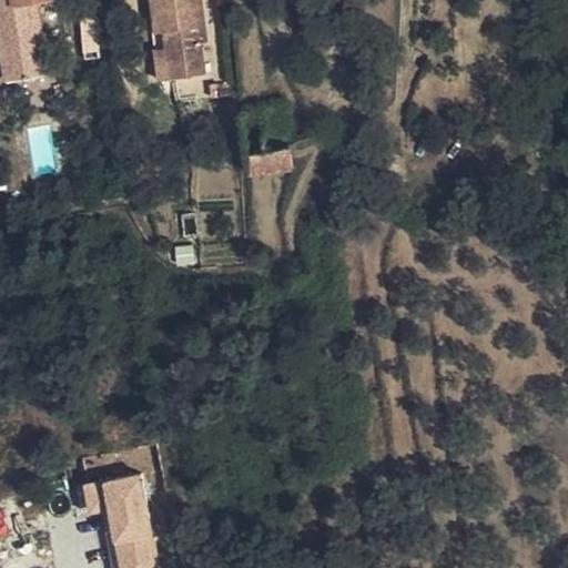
[(47,0),(0,0),(0,23),(10,80),(49,74),(38,1),(47,0)]
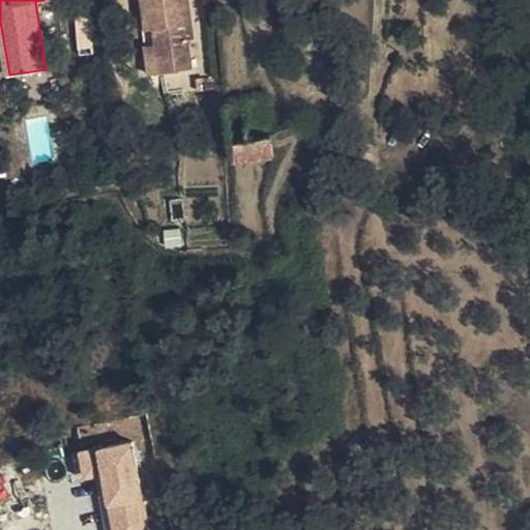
[(183,23),(189,22),(185,0),(141,0),(145,28),(152,27),(154,42),(158,70),(189,66),(185,37),(183,23)]
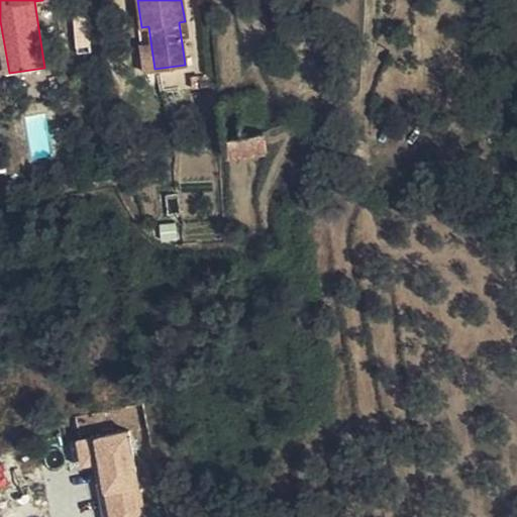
[(78,55),(93,53),(90,14),(74,15),(78,55)]
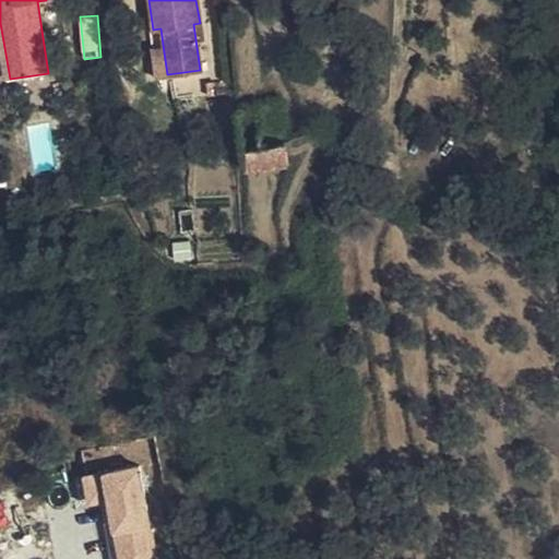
[(167,74),(163,45),(151,47),(154,76),(167,74)]
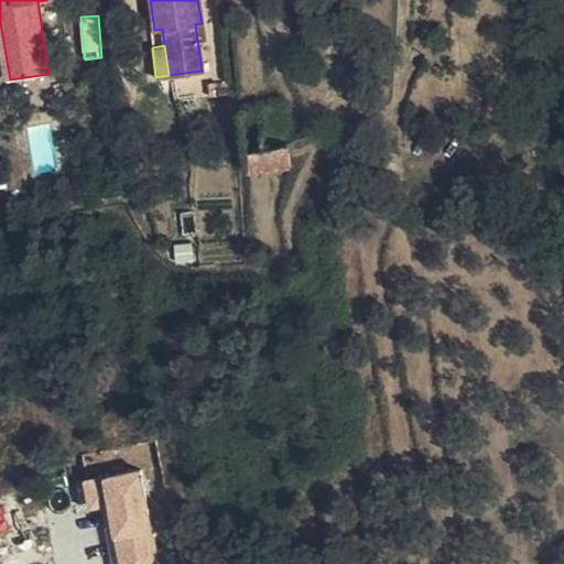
[(250,172),(293,167),(290,144),(267,145),(247,148),(250,172)]
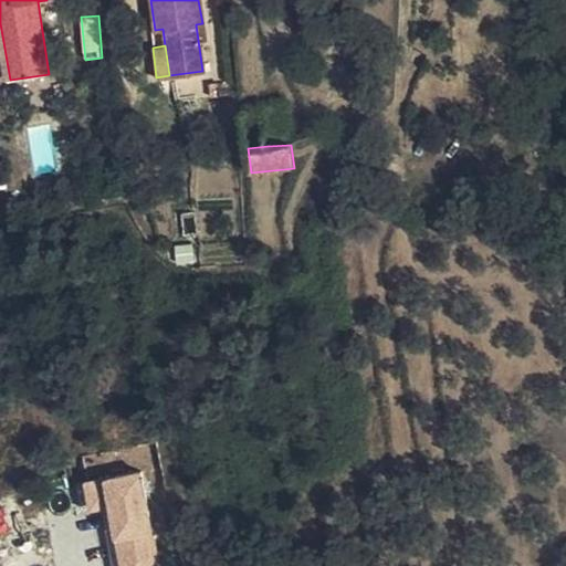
[(106,510),(115,565),(157,565),(142,472),(81,482),(86,513),(106,510)]
